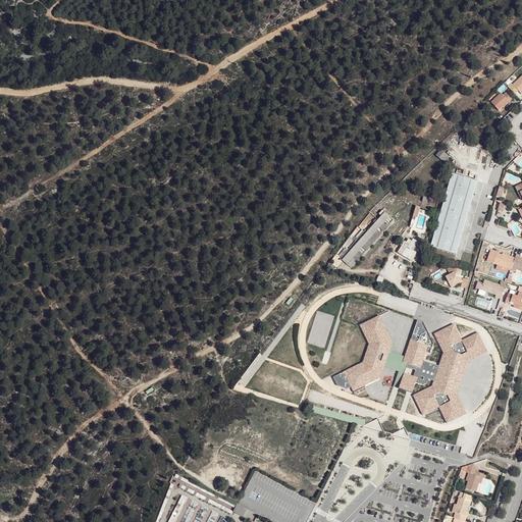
[(511,84),(507,87),(514,94),(518,91),(520,93),(521,90),(521,75),(512,85),(511,84)]
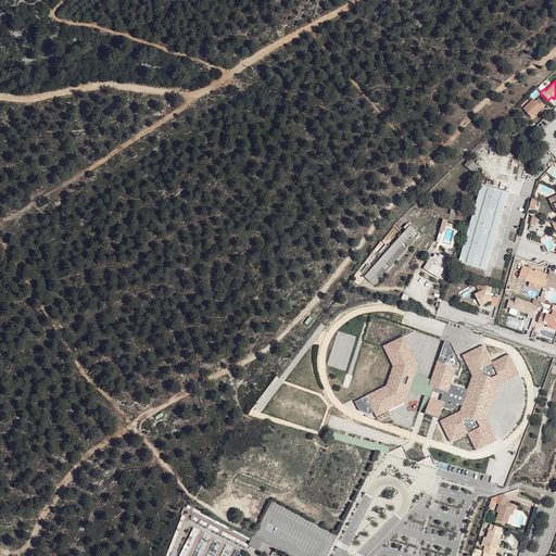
[(536,110),(539,111),(541,109),(544,105),(538,99),(534,102),(532,99),(521,110),(529,116),(533,113),(536,110)]
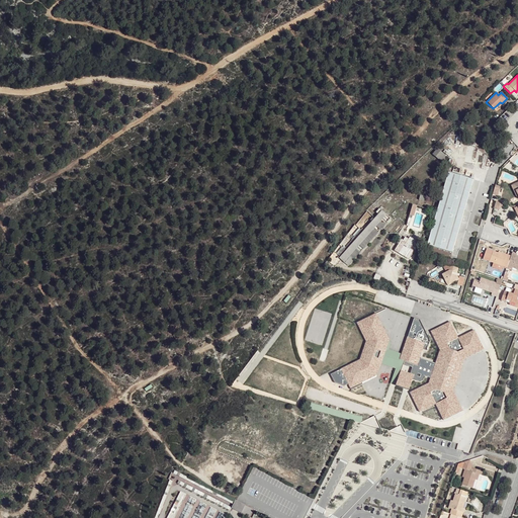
[(442,154),(437,149),(432,154),(437,160),(442,154)]
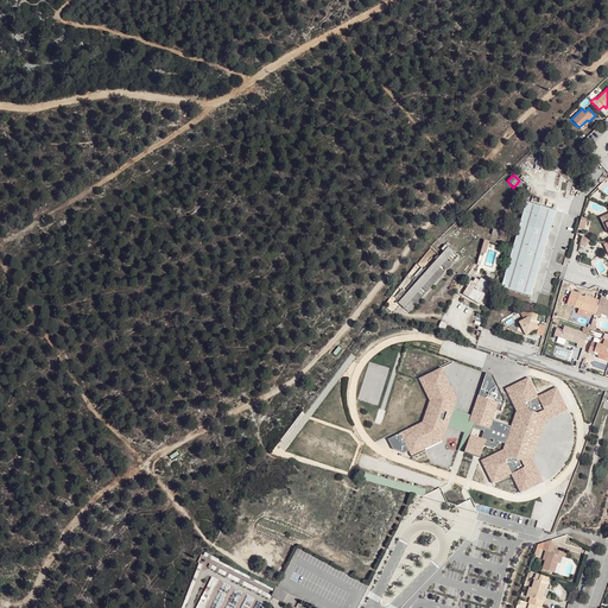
[(526,203),(501,289),(531,297),(555,211),(540,208),(526,203)]
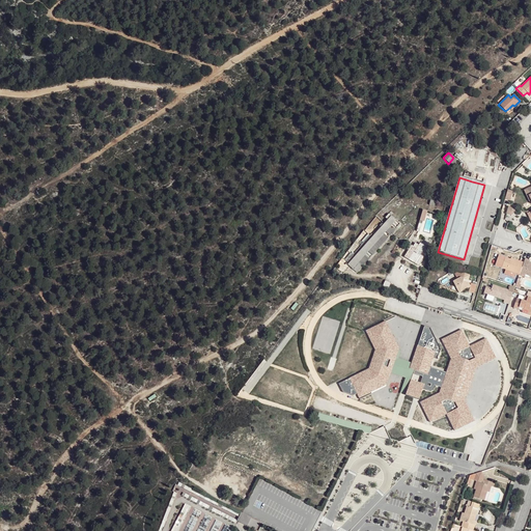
[(387,219),(345,267),(350,271),(392,224),(387,219)]
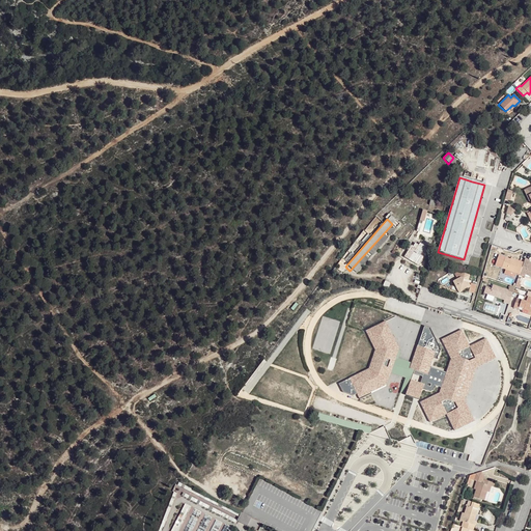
[(410,251),(407,258),(423,267),(426,260),(426,257),(424,256),(423,255),(427,247),(422,244),(421,247),(417,245),(416,248),(412,247),(411,249),(410,251)]
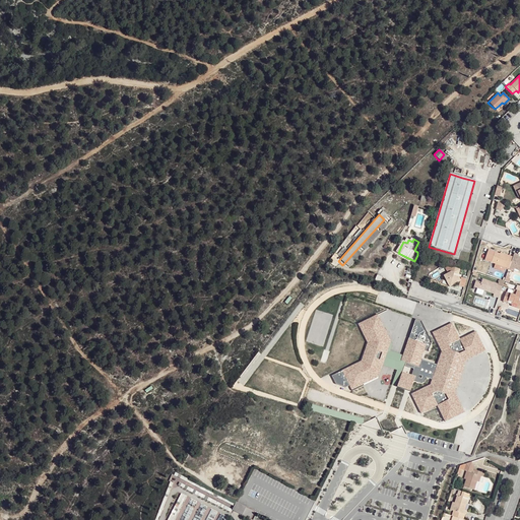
[(505,268),(509,269),(513,257),(505,255),(504,257),(500,255),(497,254),(495,254),(492,263),(496,265),(505,268)]
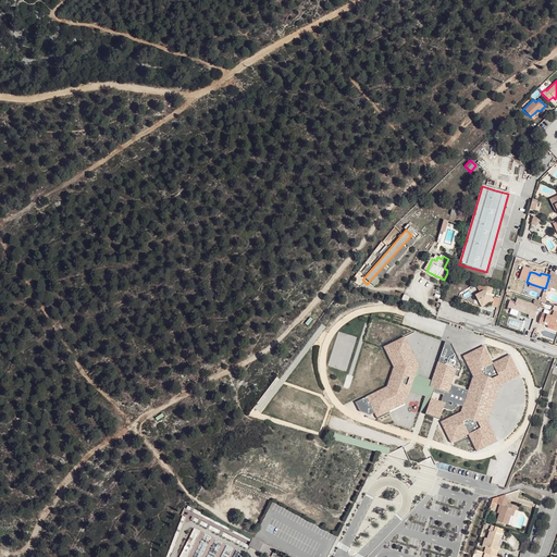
[(549,275),(545,288),(549,289),(551,288),(555,289),(556,287),(556,277),(554,276),(555,275),(549,274),(549,275)]
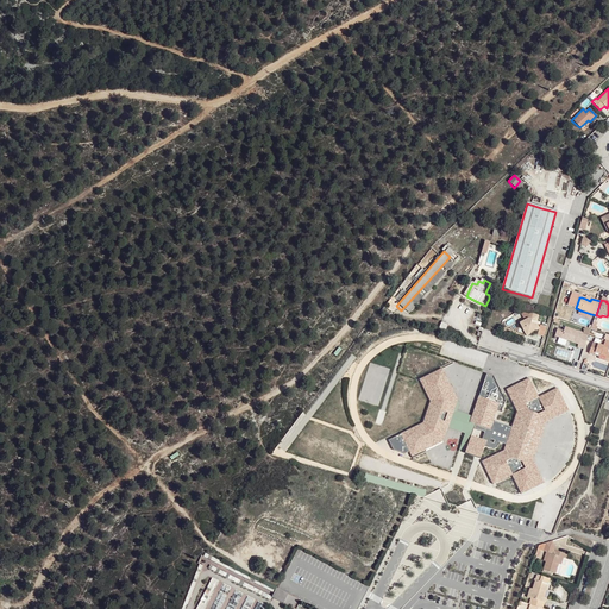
[(531,321),(529,321),(528,321),(528,319),(527,319),(527,318),(526,316),(521,319),(523,324),(519,326),(526,339),(532,337),(535,334),(537,327),(531,326),(531,321)]
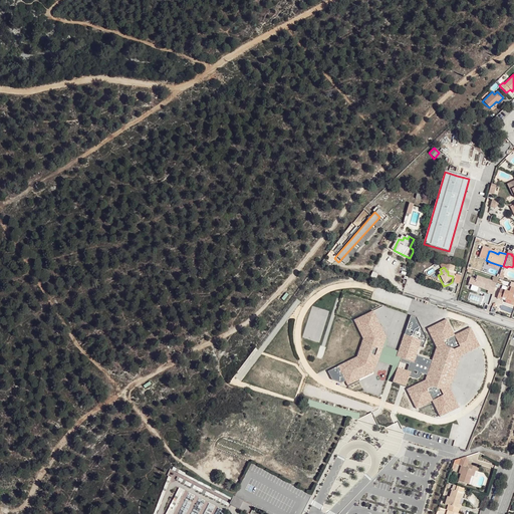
[(449,269),(447,271),(448,271),(448,275),(453,276),(455,268),(450,267),(449,269)]
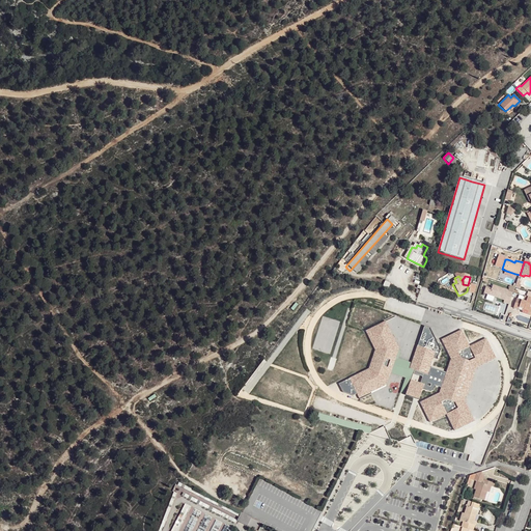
[(504,303),(509,305),(515,287),(510,285),(508,290),(493,286),(488,296),(497,299),(501,300),(504,301),(504,303)]
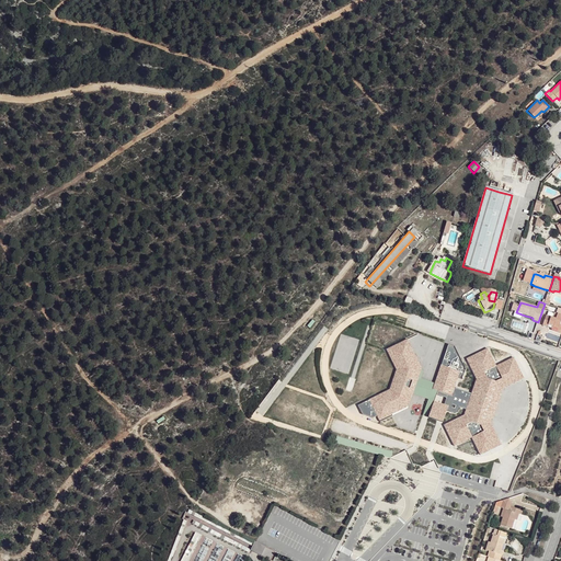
[(546,327),(549,328),(549,327),(554,328),(556,327),(560,328),(559,330),(560,330),(560,315),(558,315),(556,320),(547,317),(544,327),(546,327)]
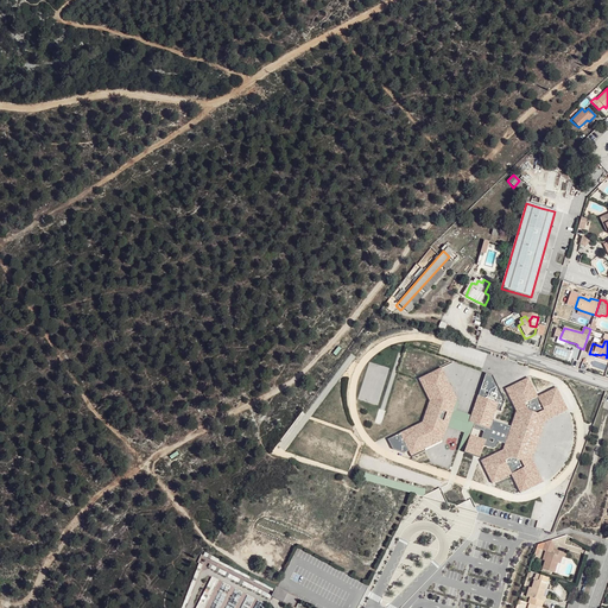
[(442,367),(419,378),(430,400),(423,422),(400,434),(411,456),(443,441),(448,429),(457,400),(442,367)]
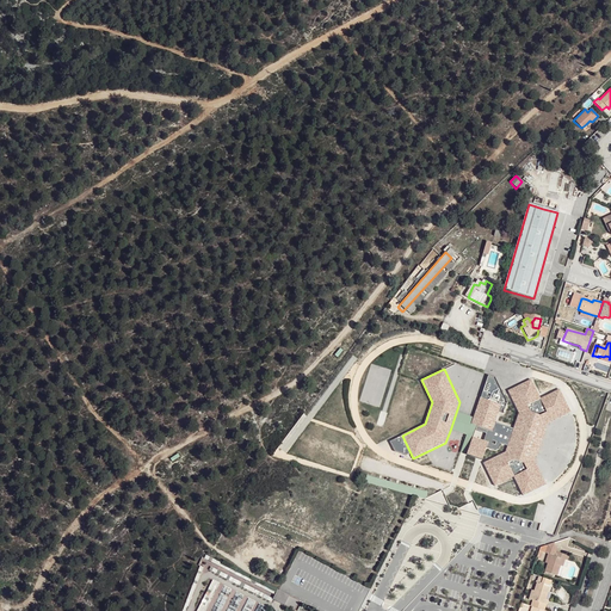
[(462,406),(460,402),(450,431),(467,436),(462,452),(469,455),(474,439),(476,431),(487,434),(485,442),(488,443),(487,448),(498,451),(500,444),(508,446),(514,430),(497,424),(499,414),(503,415),(507,403),(494,377),(489,376),(474,420),(458,414),(462,406)]
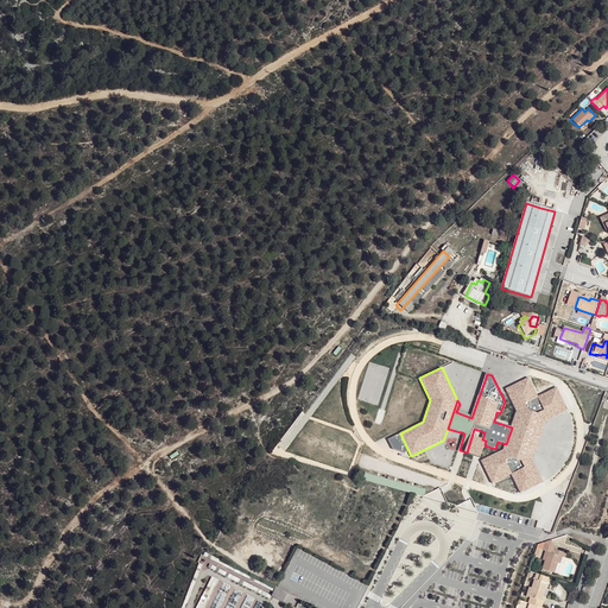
[(537,396),(527,377),(506,387),(517,412),(512,428),(506,444),(505,450),(481,463),(492,483),(511,475),(519,493),(543,481),(532,460),(545,422),(569,411),(556,386),(537,396)]
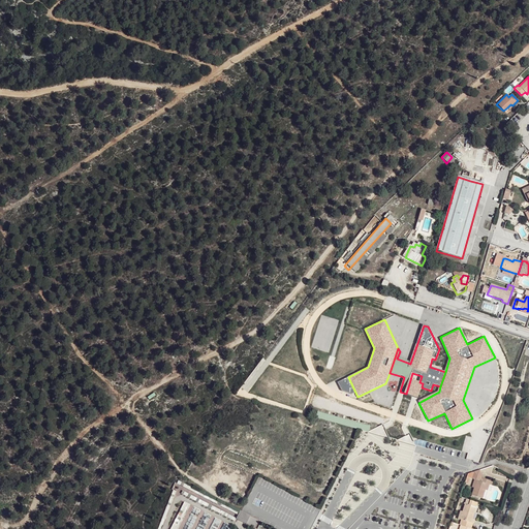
[(410,380),(406,394),(404,398),(417,402),(422,387),(423,383),(419,382),(410,380)]
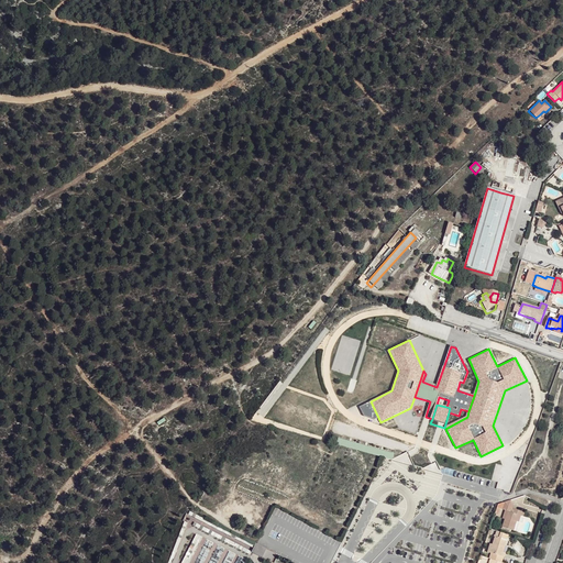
[(393,459),(394,452),(339,438),(337,444),(393,459)]
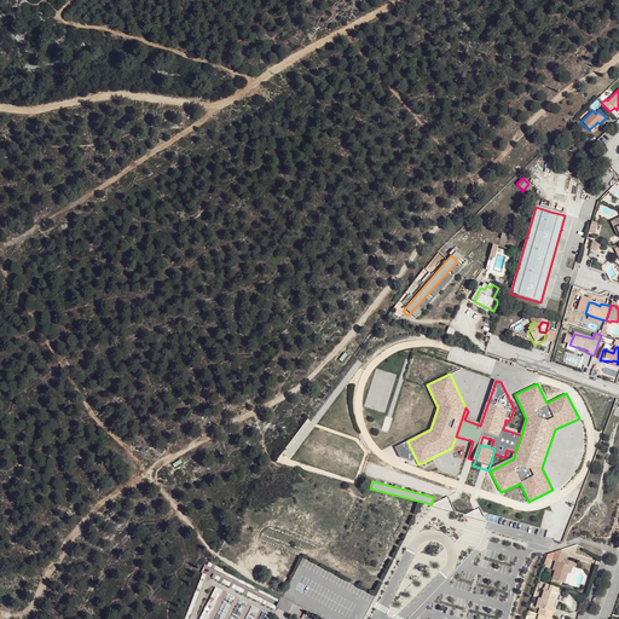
[(557,565),(556,570),(553,578),(565,583),(568,572),(571,565),(573,565),(577,566),(578,563),(578,561),(565,556),(563,562),(559,560),(557,565)]
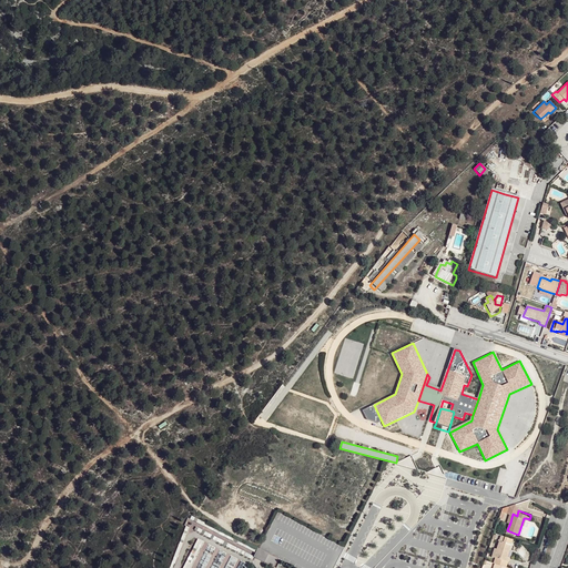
[(511,544),(513,538),(505,536),(503,541),(499,540),(493,561),(495,563),(498,564),(505,566),(507,560),(509,561),(510,559),(510,557),(507,555),(509,549),(510,549),(511,544)]
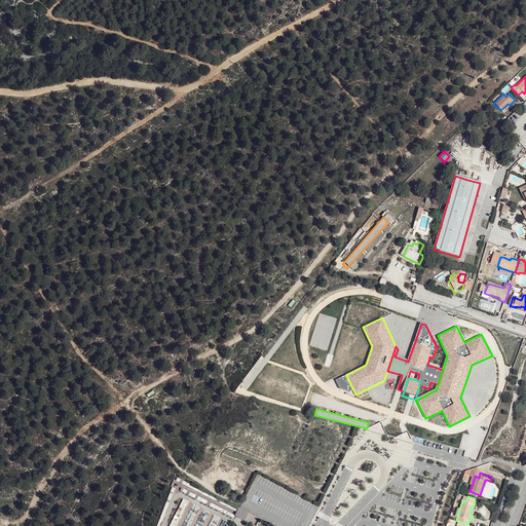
[(258,518),(249,513),(245,521),(254,525),(258,518)]
